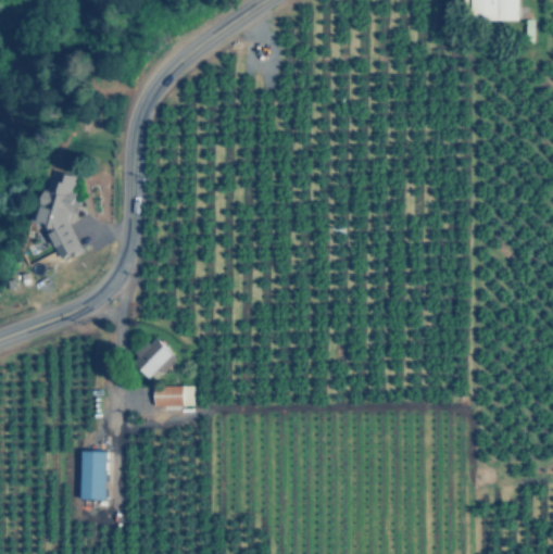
[(460,0),(460,21),(517,22),(517,0),(460,0)]
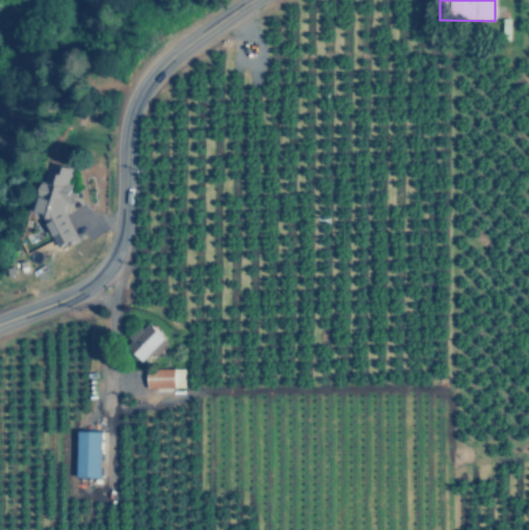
[(70,215),(78,195),(73,184),(71,183),(76,171),(63,165),(53,170),(38,203),(34,205),(32,210),(54,219),(51,226),(61,248),(80,240),(70,215)]
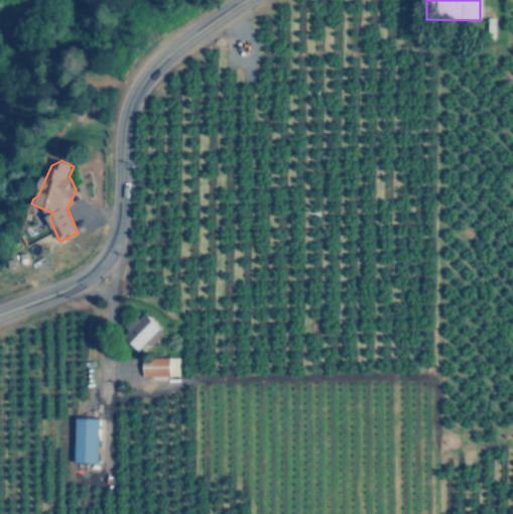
[(162,329),(147,312),(125,334),(140,350),(162,329)]
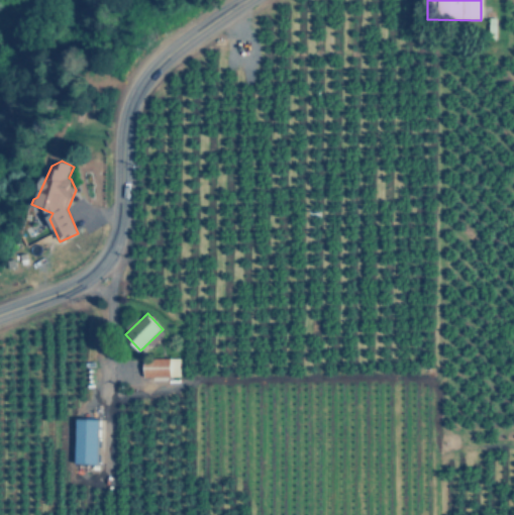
[(142,379),(180,378),(180,358),(142,359),(142,379)]
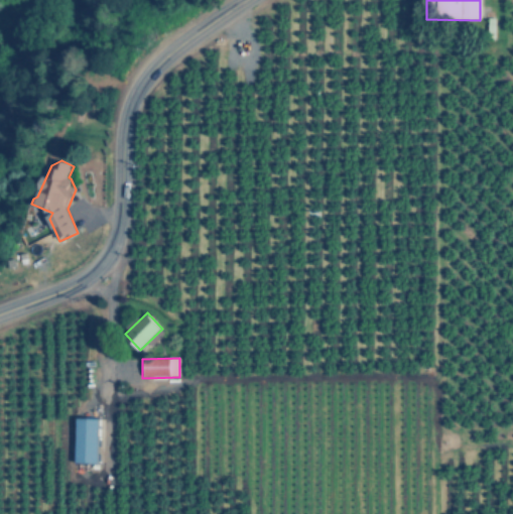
[(98,418),(98,462),(76,462),(77,418),(98,418)]
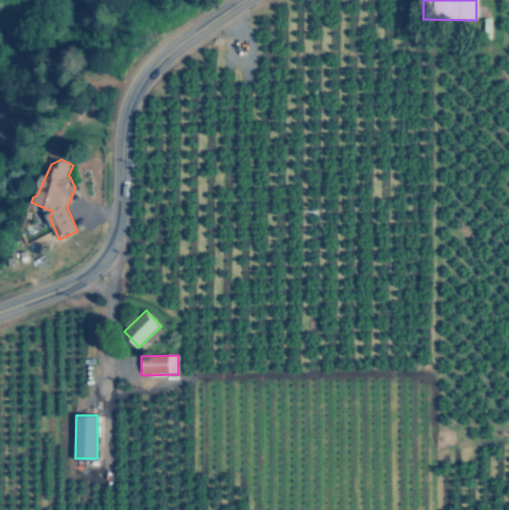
All buildings are outlined.
